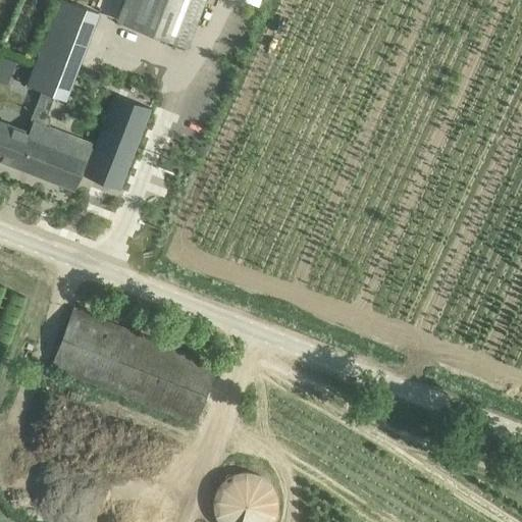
[(91,143),(48,126),(51,118),(47,117),(54,98),(67,102),(101,14),(63,0),(58,0),(25,87),(42,93),(31,119),(33,120),(29,133),(0,121),(0,160),(74,189),(80,175),(118,191),(151,109),(110,94),(91,143)]
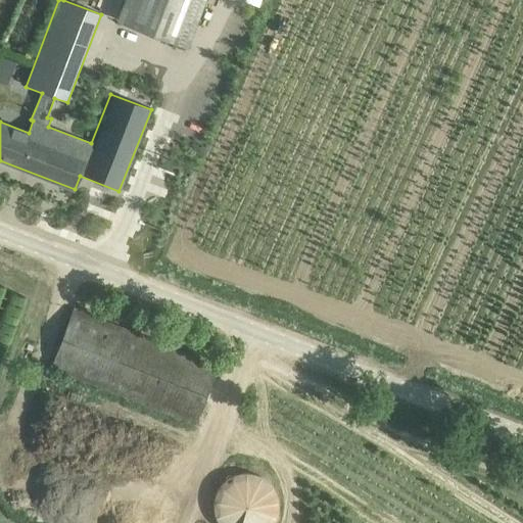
[(123,0),(115,19),(188,47),(205,0),(123,0)]
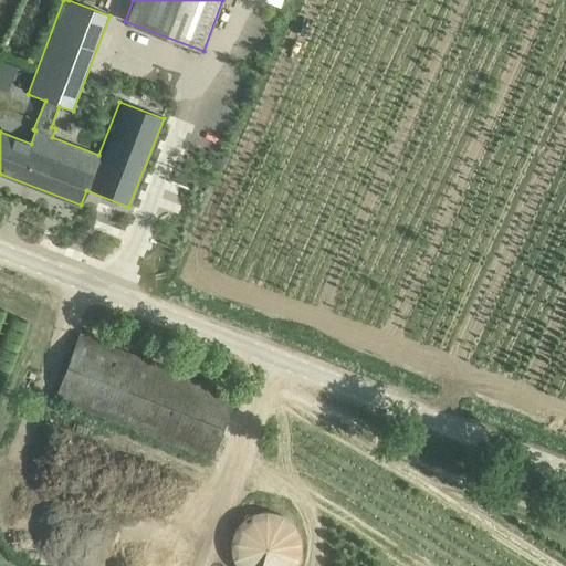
[(0,87),(22,95),(29,73),(0,63),(0,87)]
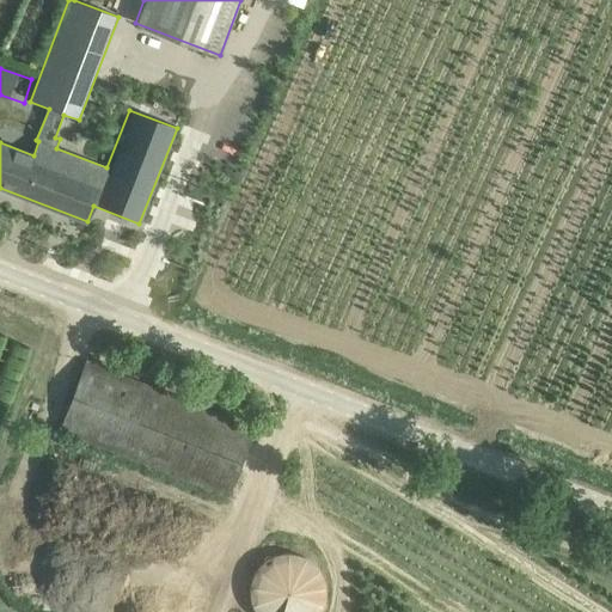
[(227,495),(245,450),(254,428),(85,362),(59,429),(227,495)]
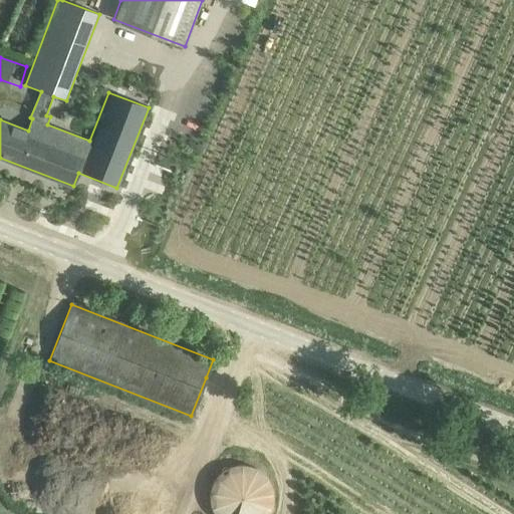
[(274,505),(275,497),(274,490),(271,482),(266,475),(259,469),(250,466),(241,465),(233,466),(226,469),(220,474),(215,480),(211,488),(210,497),(211,507),(214,513),(270,513),(271,512),(274,505)]
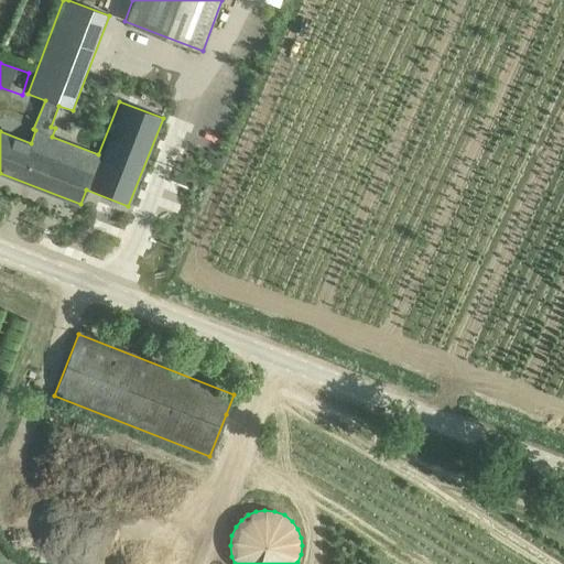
All buildings are outlined.
